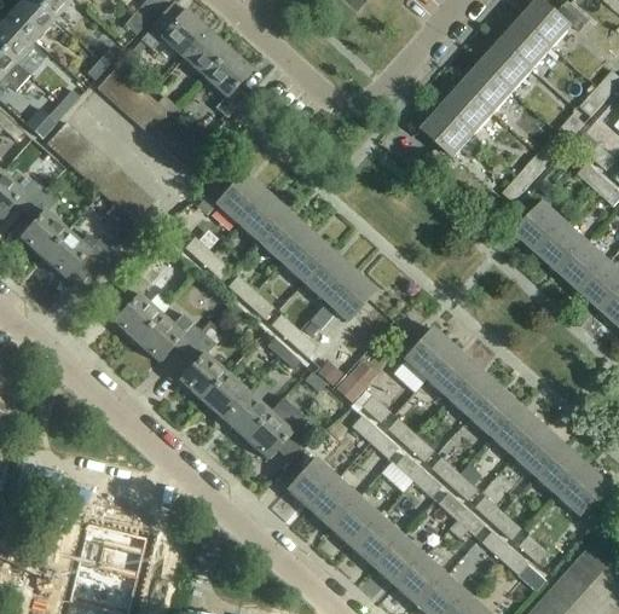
[(19,0),(6,15),(34,39),(53,17),(34,0),(19,0)]
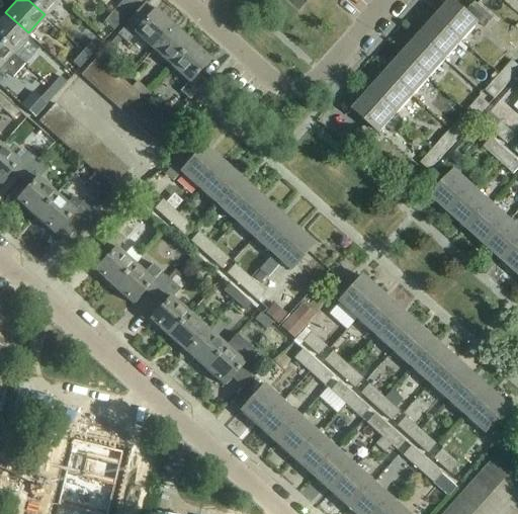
[(28,0),(45,14),(57,0),(28,0)]
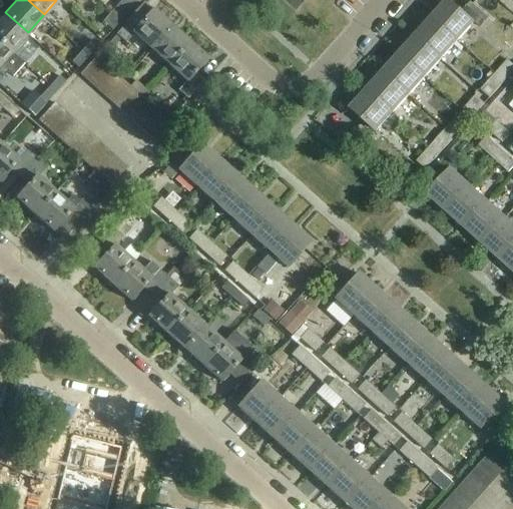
[(120,0),(111,10),(121,19),(138,0),(120,0)]
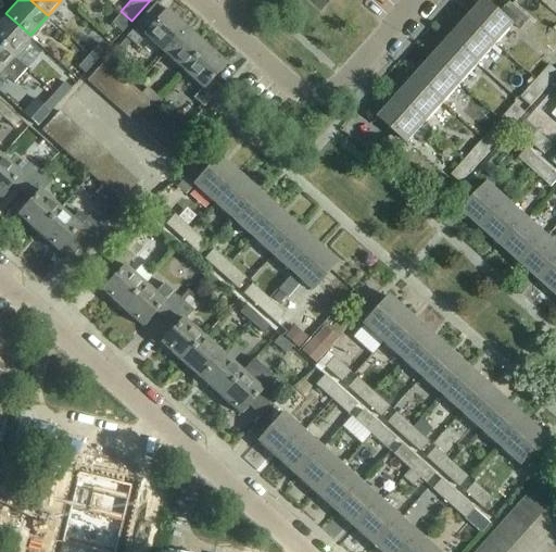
[(467,16),(467,17),(495,44),(514,23),(519,28),(529,17),(509,0),(500,11),(489,1),(490,1),(489,0),(482,0),(474,10),(474,11),(468,16),(467,16)]
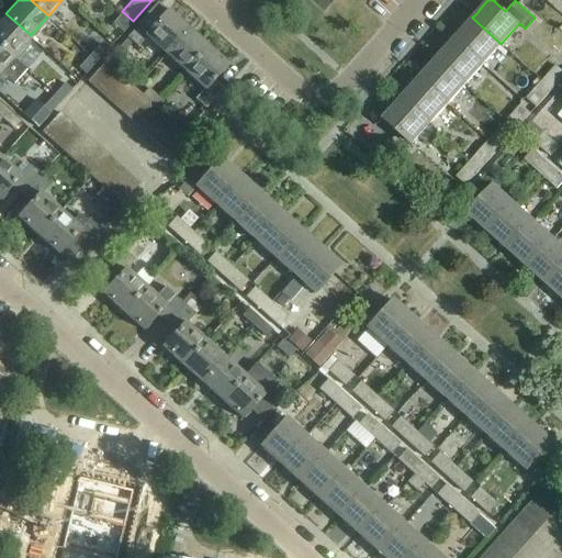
[(146,34),(165,51),(188,25),(167,8),(166,9),(157,1),(127,35),(137,44),(146,34)]
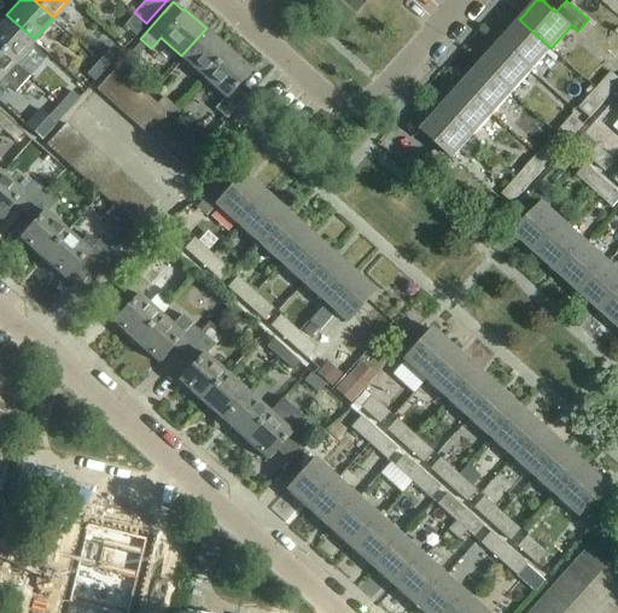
[(146,23),(134,12),(124,23),(136,34),(146,23)]
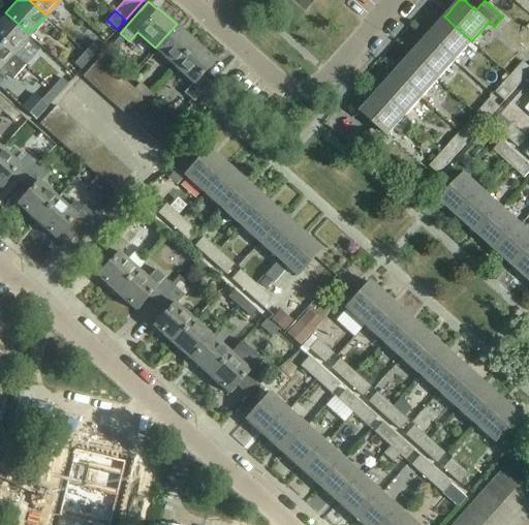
[(5,12),(0,18),(0,40),(12,52),(29,33),(5,12)]
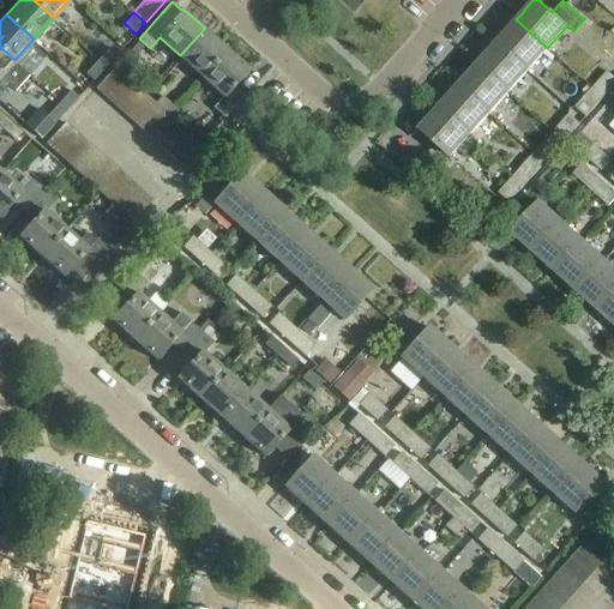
[(497,40),(497,41),(528,68),(547,48),(516,19),(504,32),(504,34),(498,40),(497,40)]
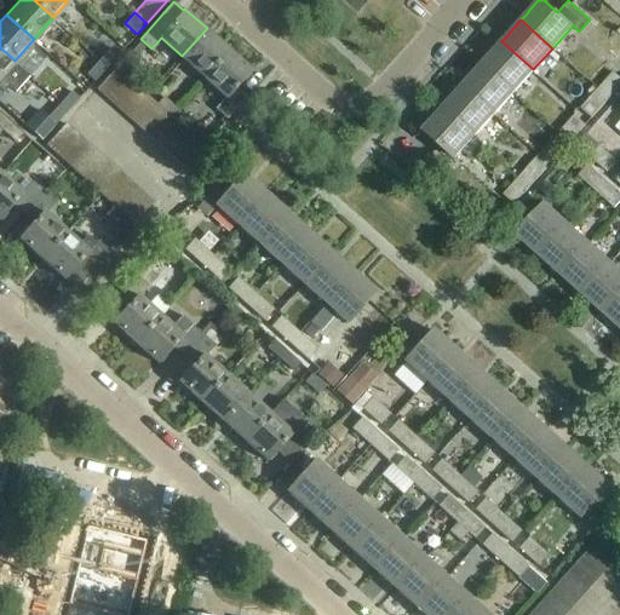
[(182,56),(205,75),(229,49),(207,28),(182,56)]
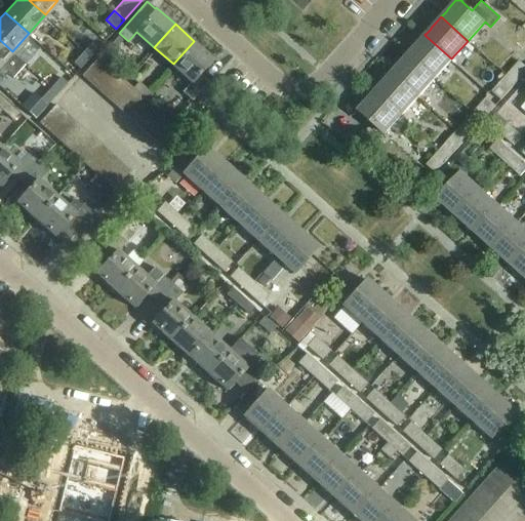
[(408,52),(408,53),(435,77),(451,58),(425,35),(414,46),(409,52),(408,52)]
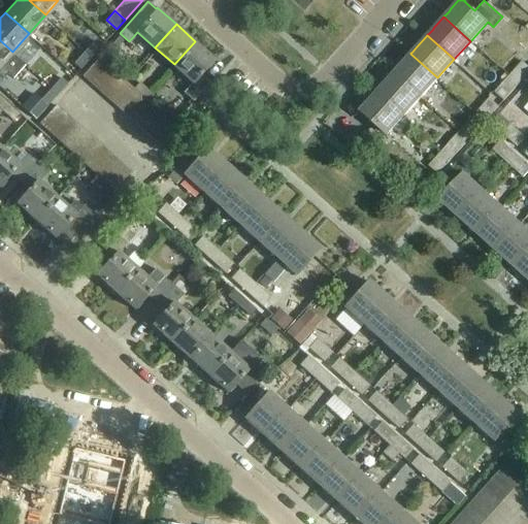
[(96,39),(85,52),(91,57),(102,45),(96,39)]
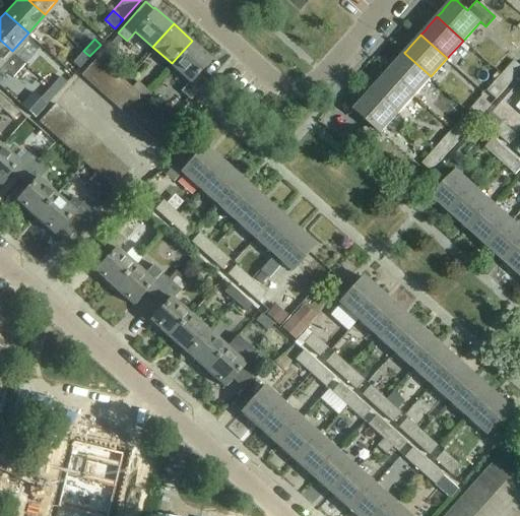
[(12,51),(0,40),(0,74),(3,77),(9,71),(14,75),(25,63),(12,51)]
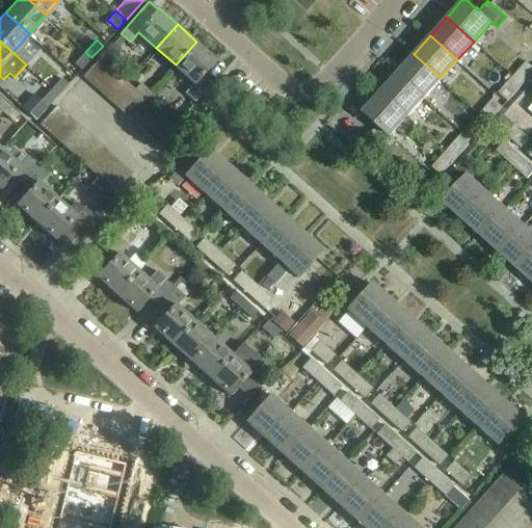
[(196,42),(176,64),(193,81),(185,90),(194,100),(211,81),(203,73),(215,59),(196,42)]
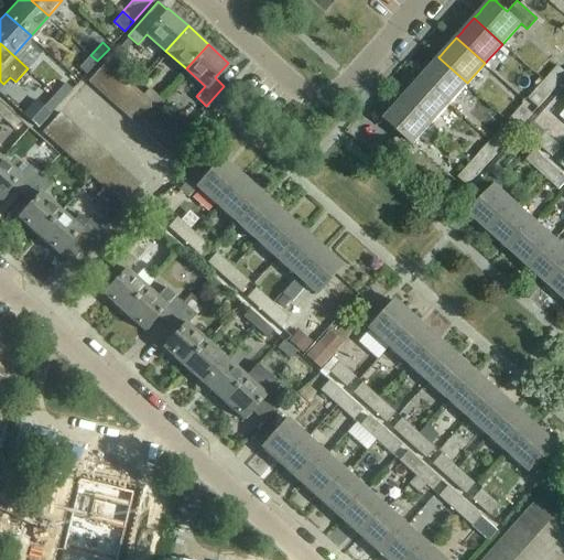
[(97,61),(90,55),(80,66),(87,72),(97,61)]
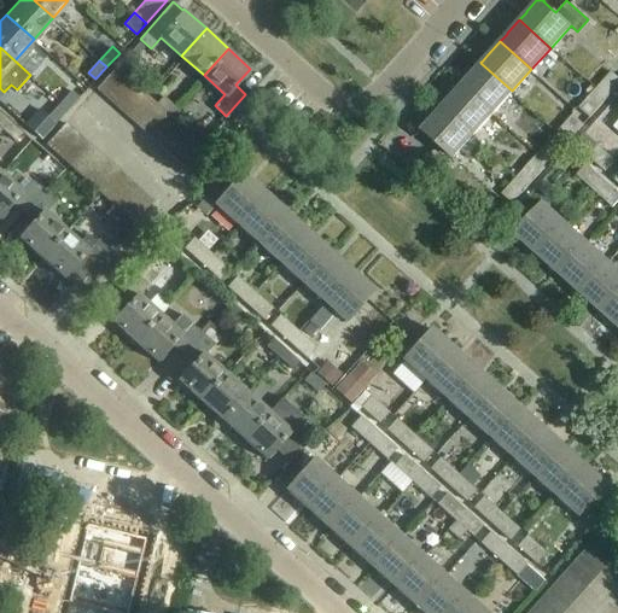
[(617,83),(617,75),(611,70),(601,60),(587,77),(596,87),(595,88),(606,98),(617,83)]
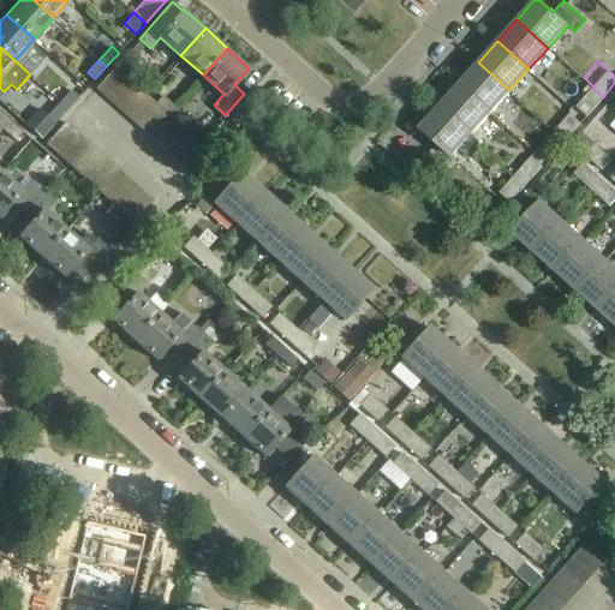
[(459,83),(459,84),(490,112),(509,90),(478,63),(465,76),(466,76),(460,83),(459,83)]
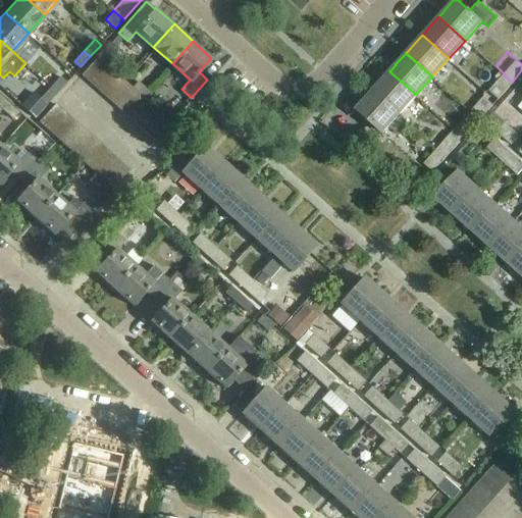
[(82,73),(91,82),(107,63),(98,55),(82,73)]
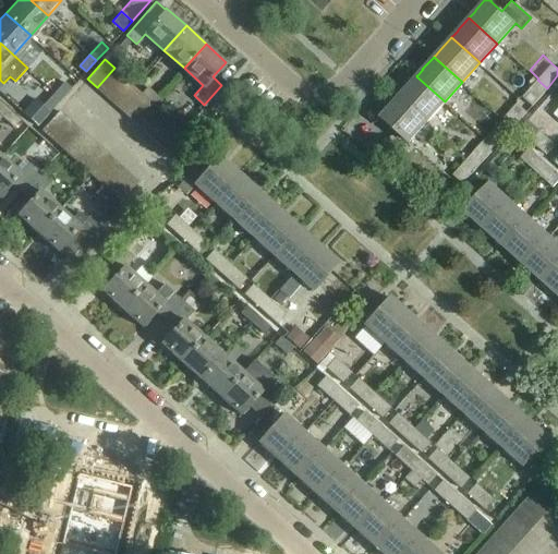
[(97,87),(107,96),(124,76),(114,68),(97,87)]
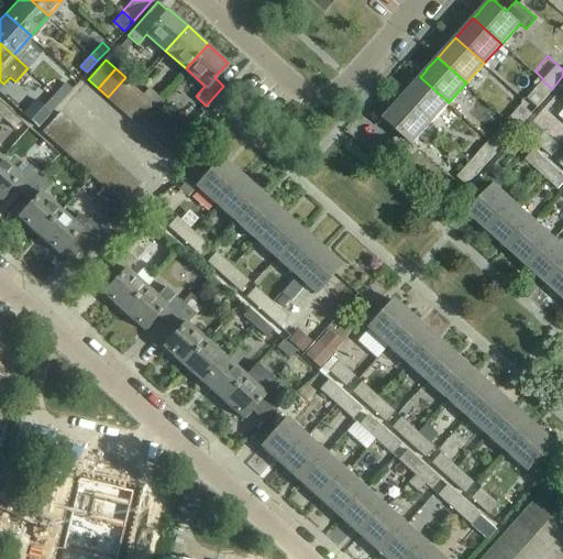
[(108,97),(117,106),(134,86),(125,77),(108,97)]
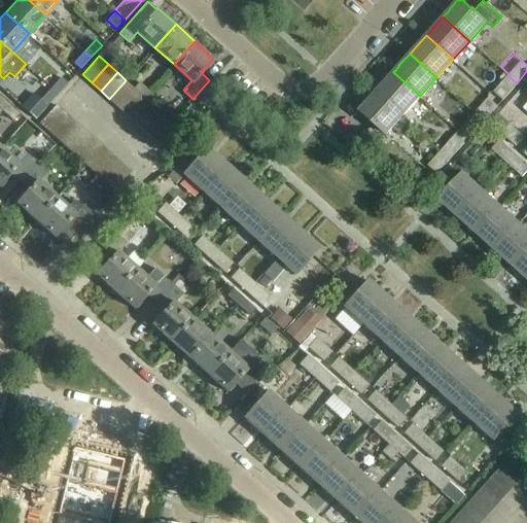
[(377,90),(403,114),(420,96),(393,72),(382,83),(383,83),(378,90),(377,90)]
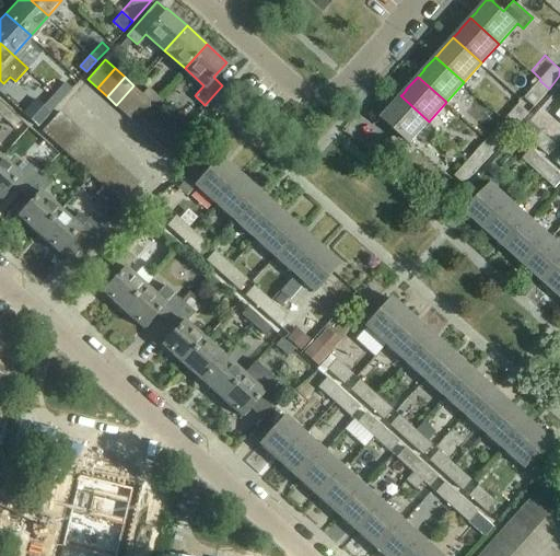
[(66,80),(55,92),(61,99),(72,87),(66,80)]
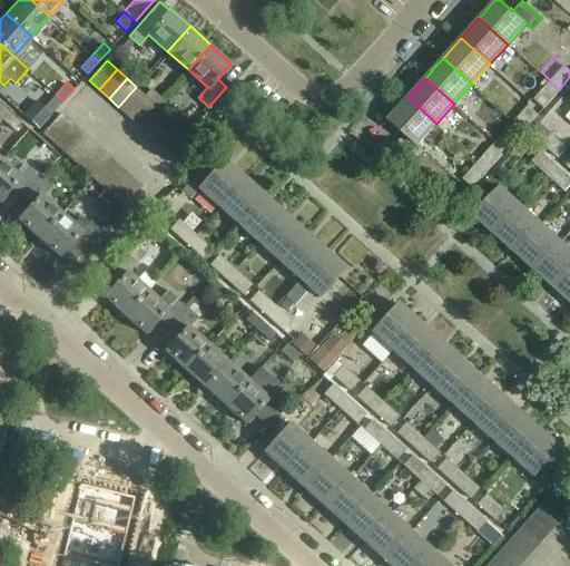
[(559,90),(549,81),(534,98),(544,107),(559,90)]
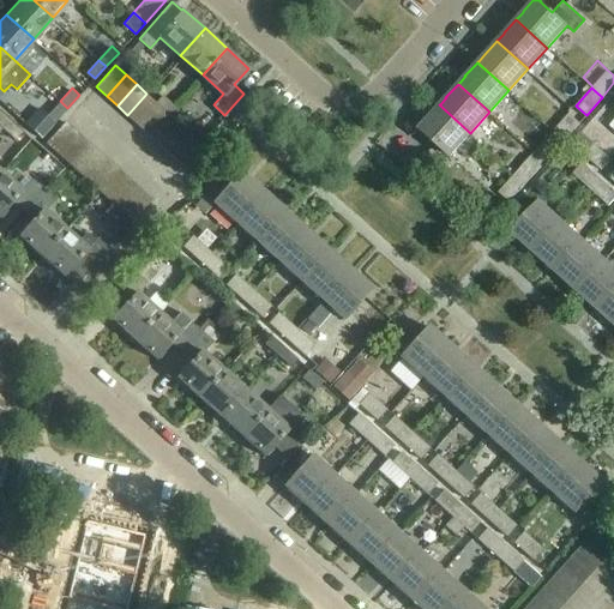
[(156,101),(157,102),(169,113),(176,104),(163,92),(156,101)]
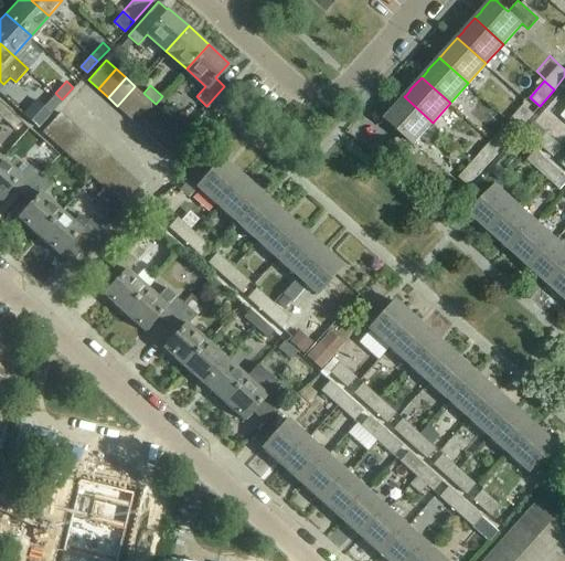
[(117,106),(128,115),(145,95),(135,86),(117,106)]
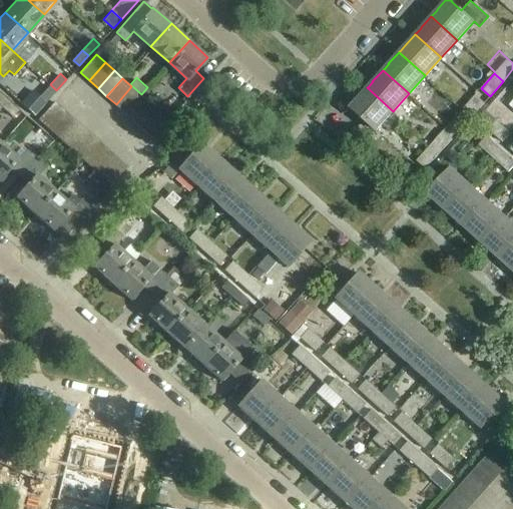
[(56,90),(50,84),(39,95),(38,94),(26,106),(35,114),(56,90)]
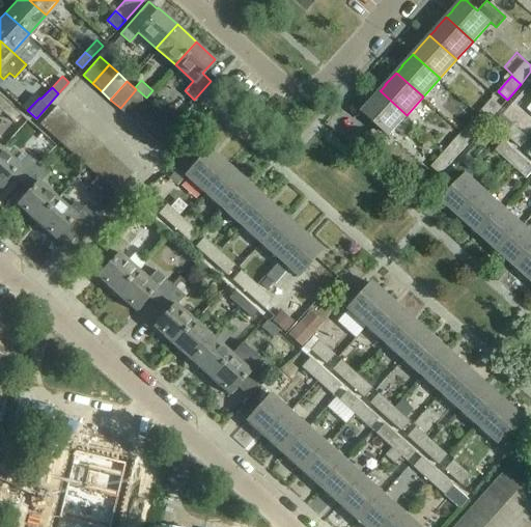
[(120,108),(130,116),(146,98),(136,89),(120,108)]
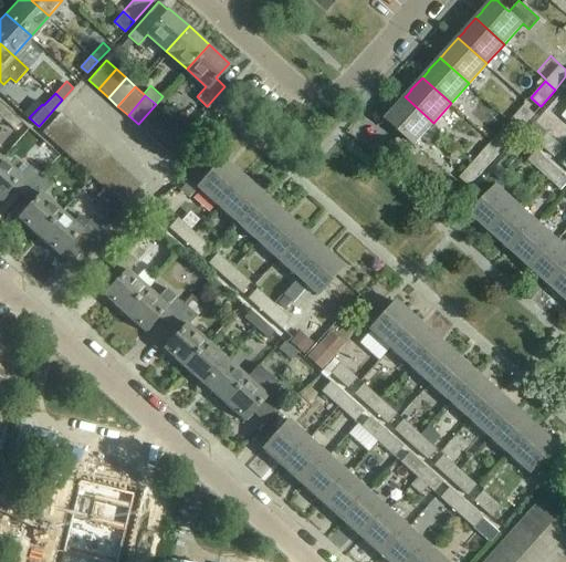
[(433,123),(405,96),(392,110),(394,110),(386,117),(416,143),(433,123)]
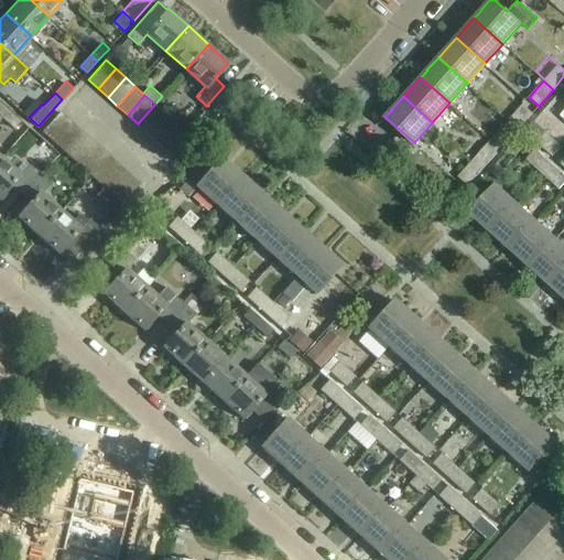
[(522,103),(508,119),(518,128),(532,111),(522,103)]
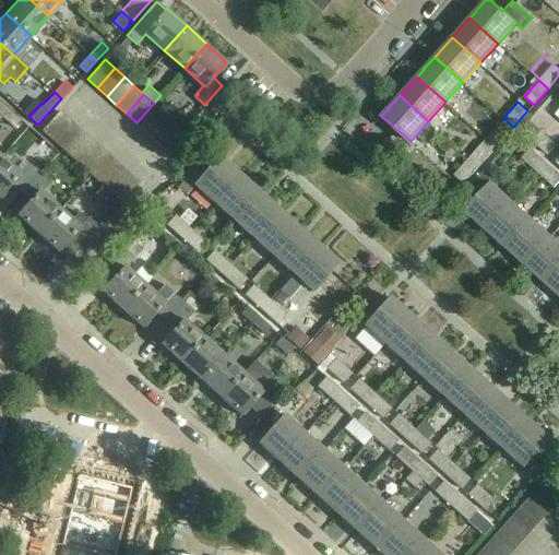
[(137,122),(146,131),(164,111),(154,103),(137,122)]
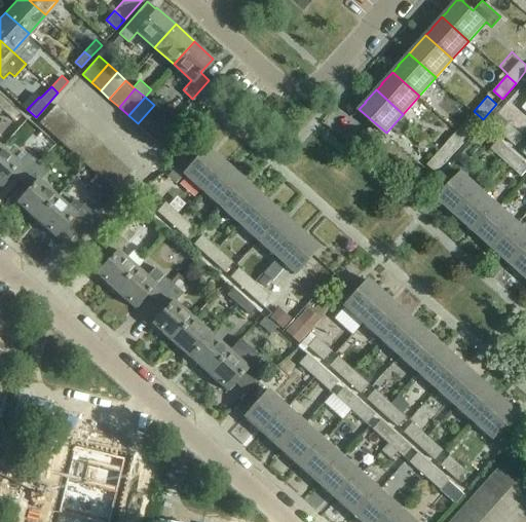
[(8,101),(2,108),(13,118),(20,111),(8,101)]
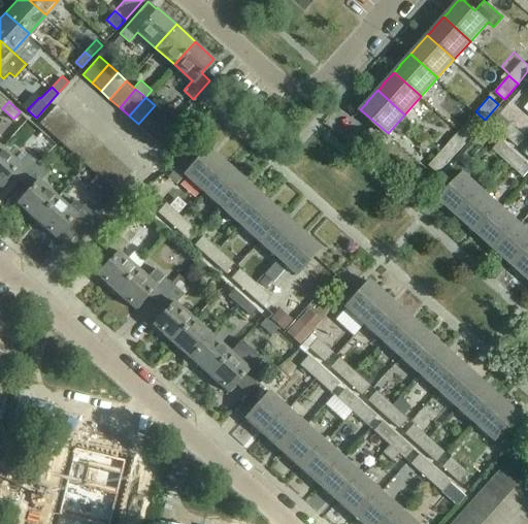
[(39,122),(50,130),(66,111),(56,103),(39,122)]
